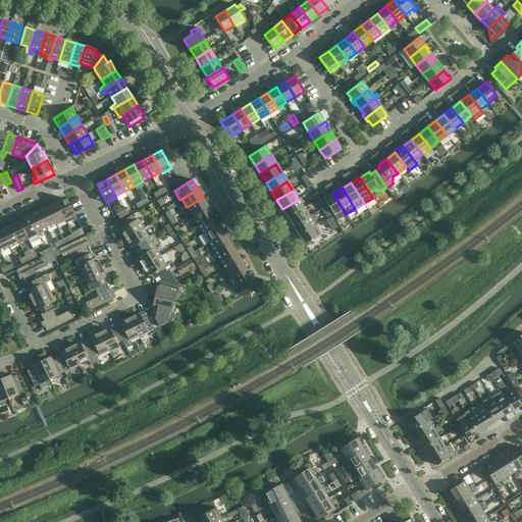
[(346,214),(333,194),(324,199),(337,220),(346,214)]
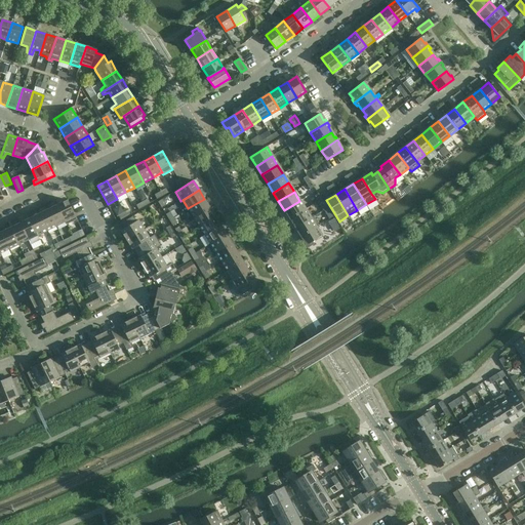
[(188,208),(194,217),(210,207),(204,199),(188,208)]
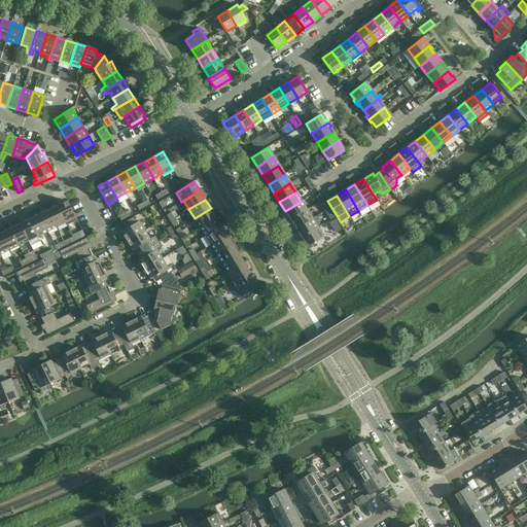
[(77,220),(71,207),(68,201),(58,206),(66,222),(66,223),(67,225),(77,220)]
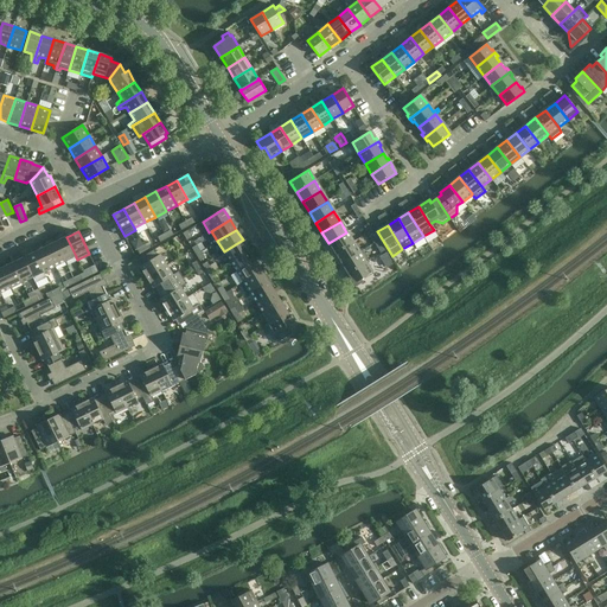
[(352,242),(346,232),(328,243),(334,254),(352,242)]
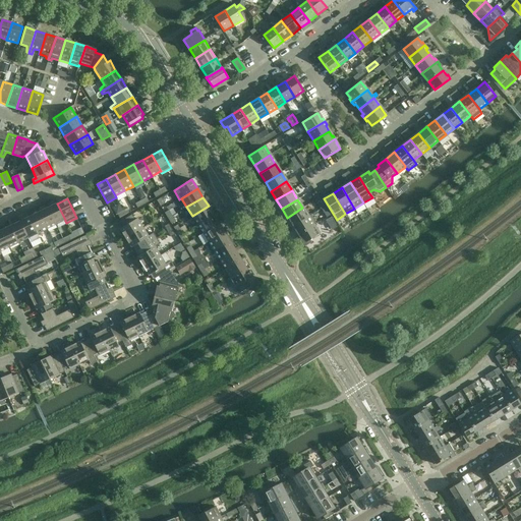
[(57,204),(48,208),(56,225),(65,221),(65,220),(57,204)]
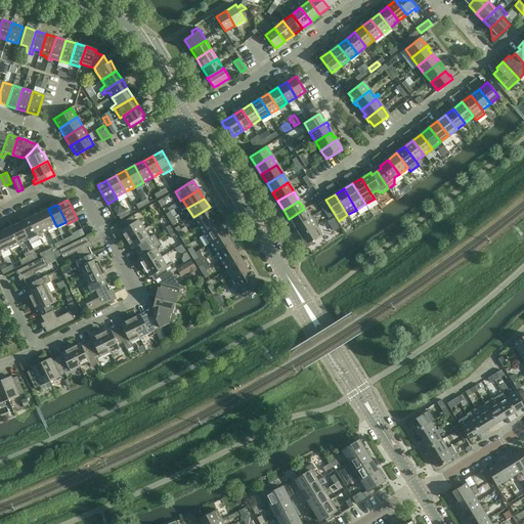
[(193,217),(199,226),(215,216),(210,207),(193,217)]
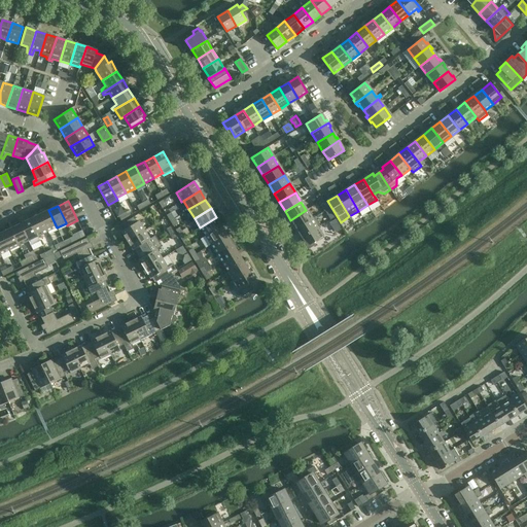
[(47,232),(57,227),(48,210),(39,215),(47,232)]
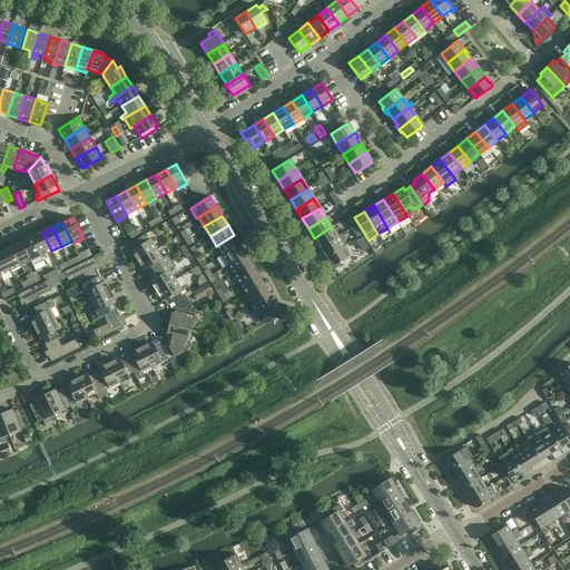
[(337,237),(331,227),(314,238),(321,247),(337,237)]
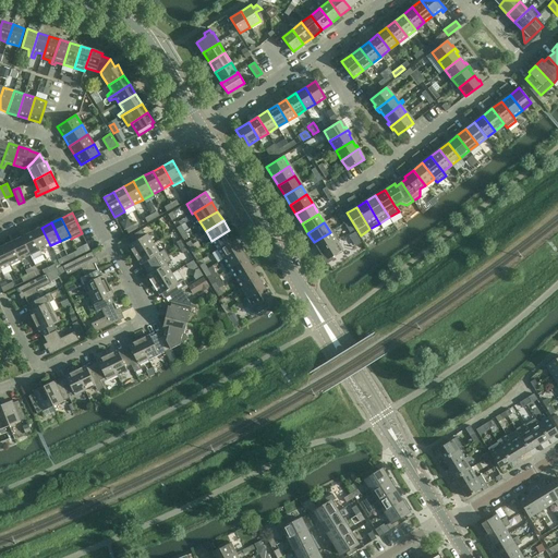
[(41,228),(32,232),(40,251),(50,245),(41,228)]
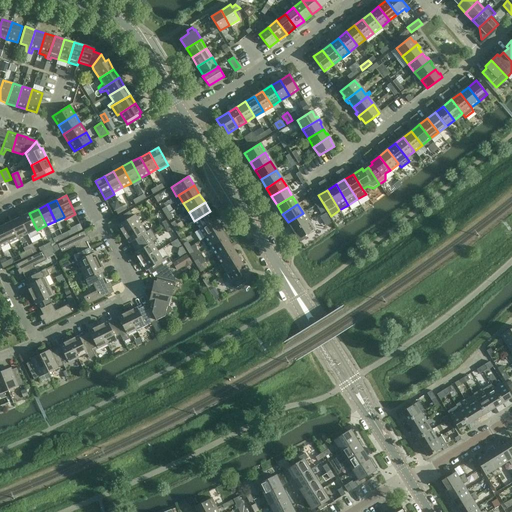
[(123,234),(141,224),(135,215),(133,216),(130,211),(117,219),(121,226),(119,228),(123,234)]
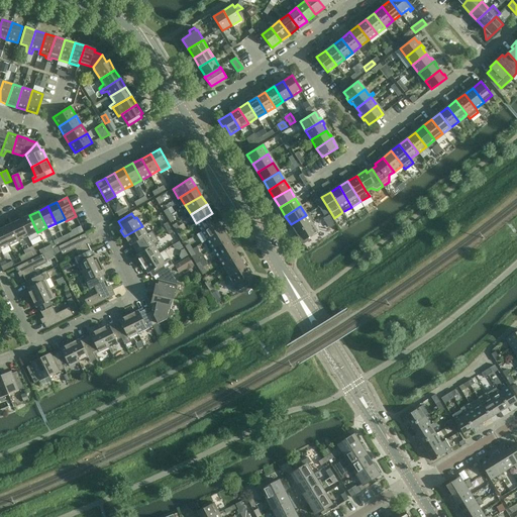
[(217,222),(212,213),(196,223),(202,231),(217,222)]
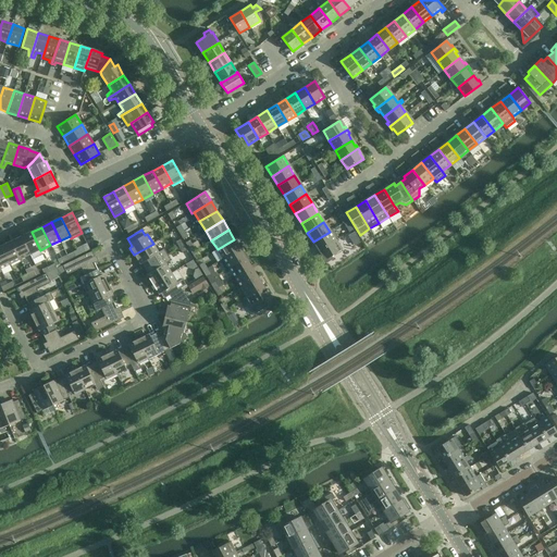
[(333,230),(330,232),(313,242),(319,251),(335,242),(338,239),(333,230)]
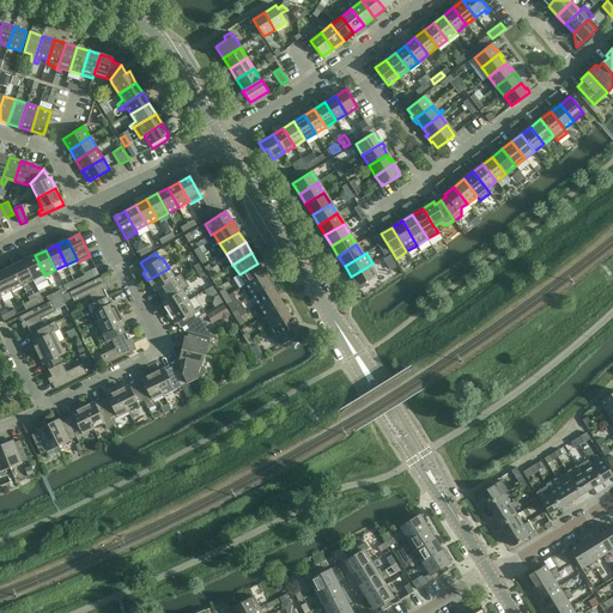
[(35,255),(24,261),(36,286),(46,280),(43,275),(44,275),(35,255)]
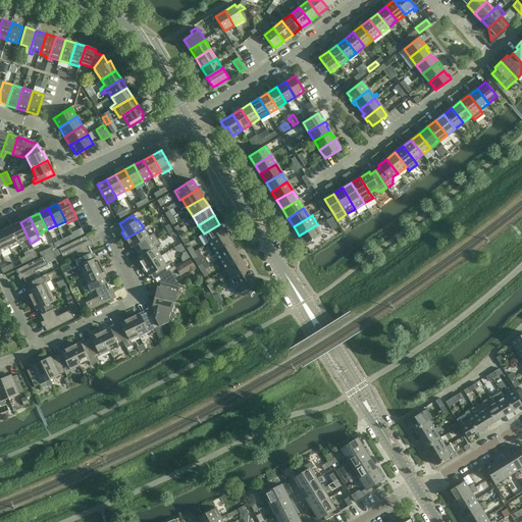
[(10,226),(18,244),(28,239),(30,244),(31,244),(20,222),(10,226)]
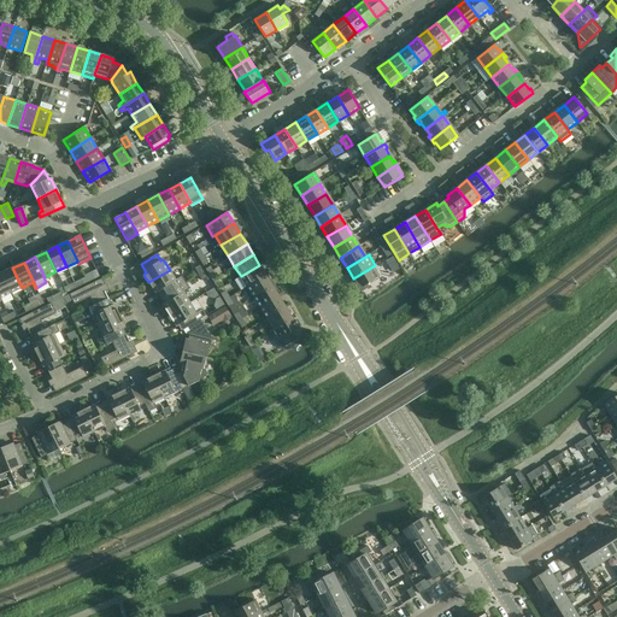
[(266,275),(259,265),(241,276),(247,287),(266,275)]
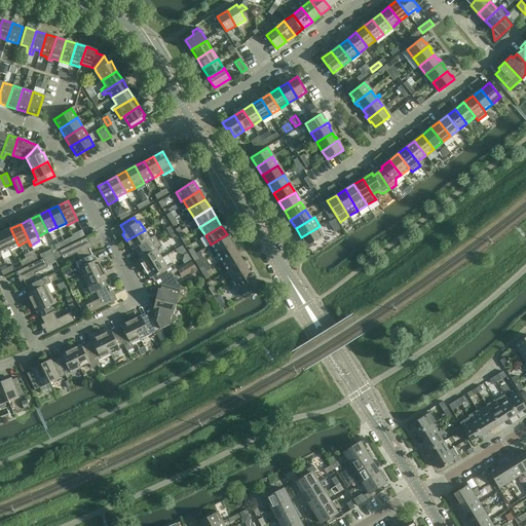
[(10,228),(1,232),(9,250),(19,246),(10,228)]
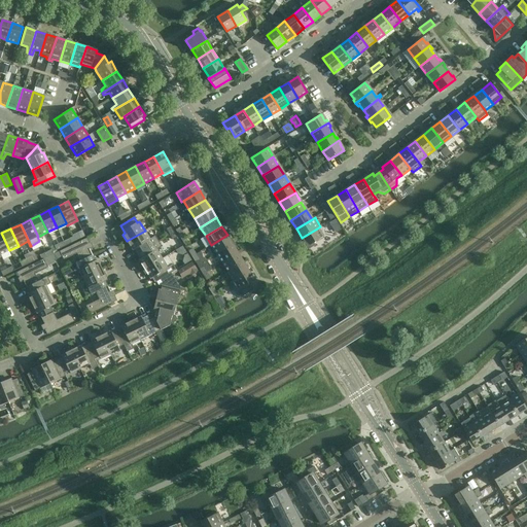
[(314,243),(323,237),(317,229),(302,238),(309,249),(315,245),(314,243)]
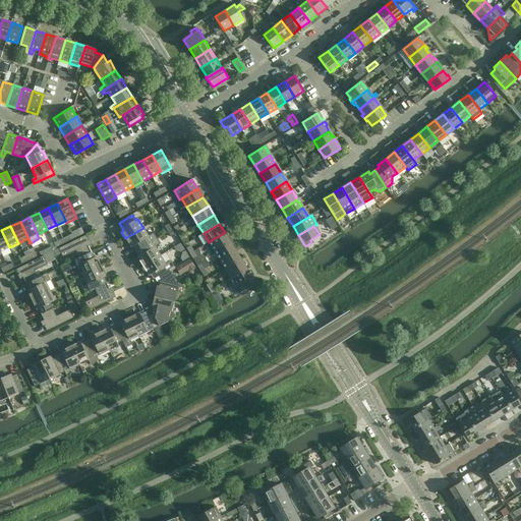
[(143,228),(125,238),(129,245),(131,244),(136,251),(157,238),(154,233),(149,236),(143,228)]
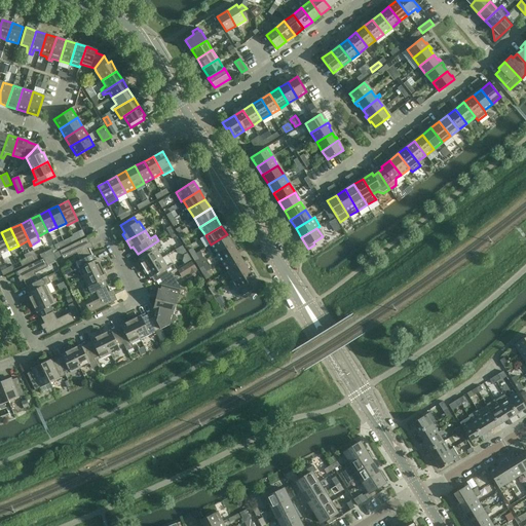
[(1,232),(0,233),(0,254),(0,255),(0,254),(9,250),(1,232)]
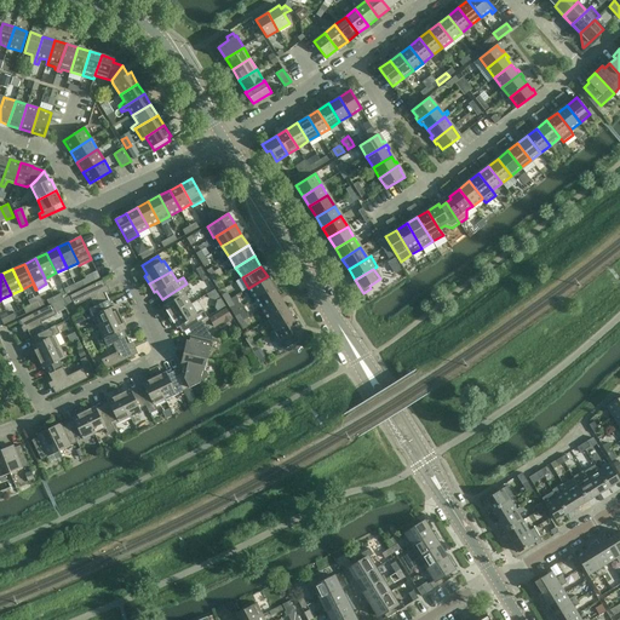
[(248,288),(254,299),(274,287),(268,276),(248,288)]
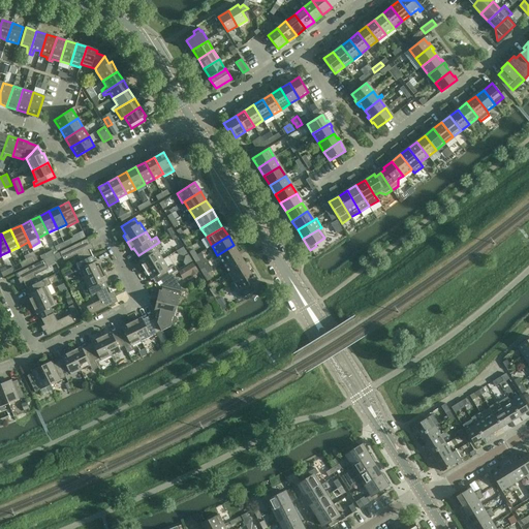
[(87,240),(52,256),(55,261),(62,257),(64,260),(78,254),(81,261),(71,266),(71,267),(93,256),(89,248),(92,247),(88,239),(87,240)]
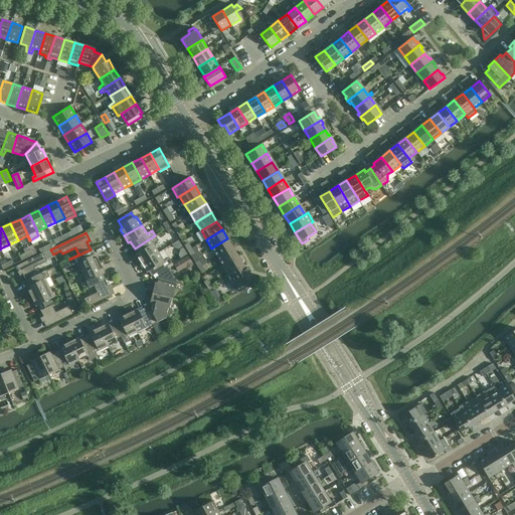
[(141,264),(159,252),(153,244),(158,241),(155,235),(135,248),(139,255),(137,256),(141,264)]
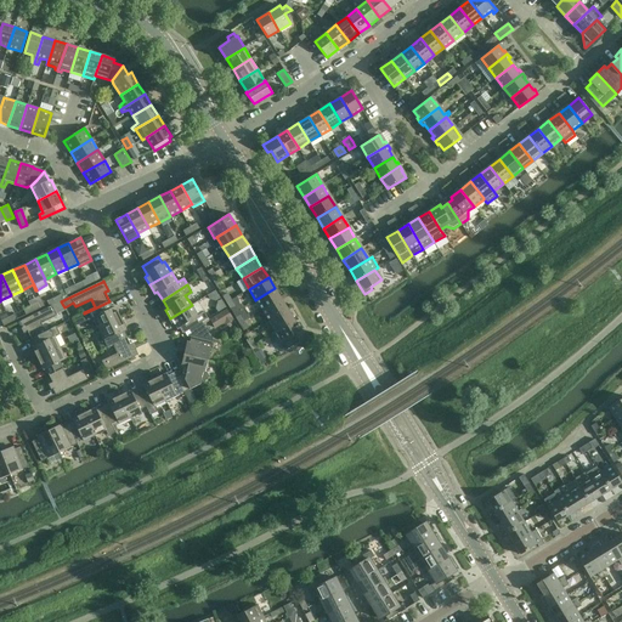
[(281,299),(275,288),(255,300),(263,310),(281,299)]
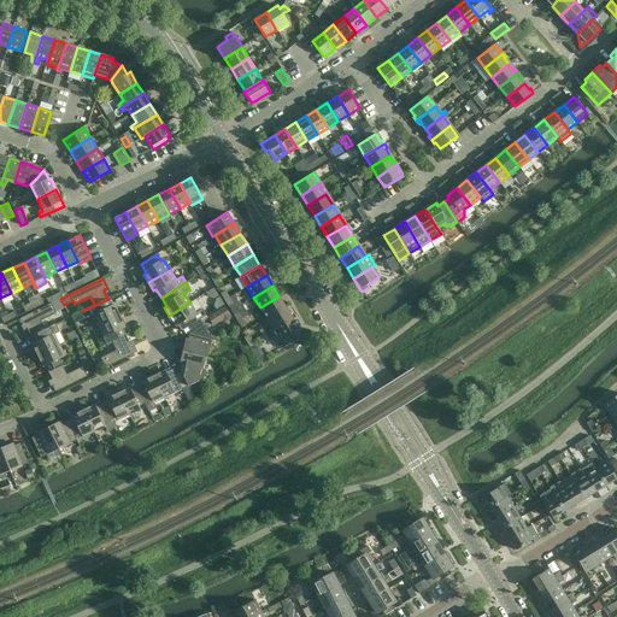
[(225,300),(230,298),(229,297),(233,295),(229,289),(225,292),(221,294),(225,300)]
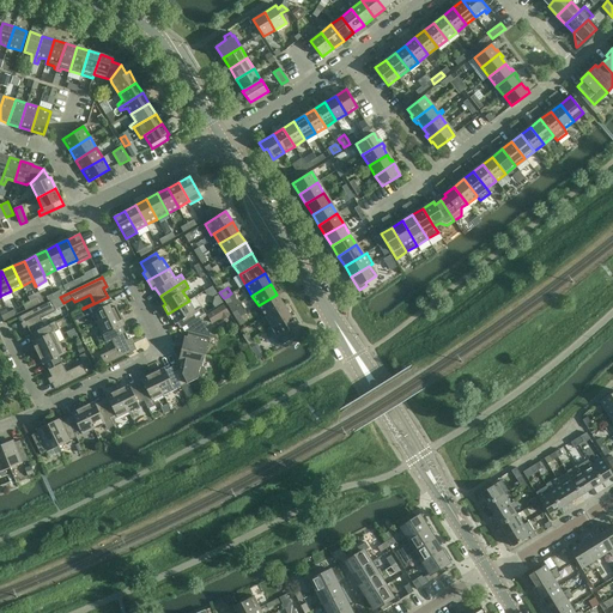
[(259,305),(265,316),(284,304),(277,295),(259,305)]
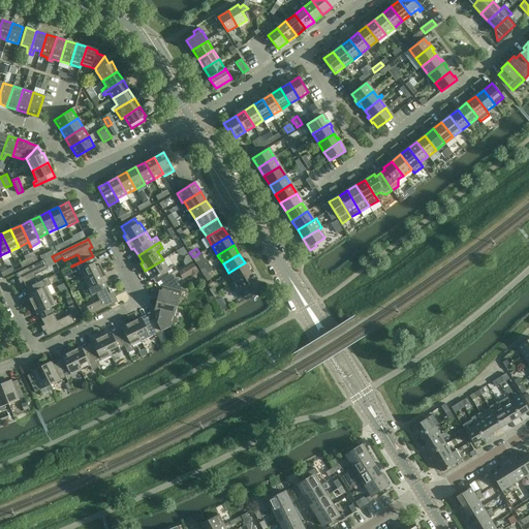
[(185,256),(183,263),(185,266),(191,261),(188,255),(185,256)]
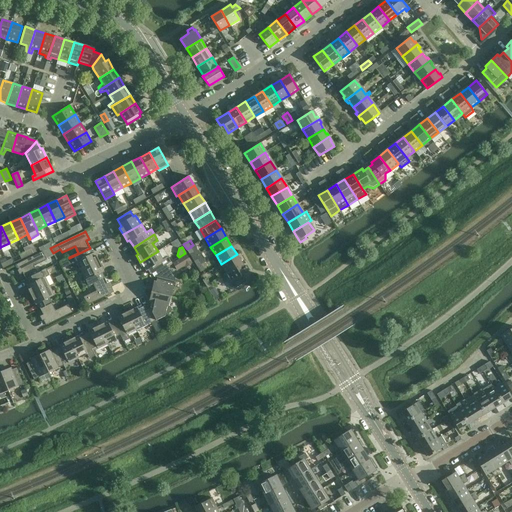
[(50,248),(16,264),(20,273),(22,272),(26,279),(46,269),(37,273),(34,266),(47,260),(46,259),(54,255),(53,253),(50,248)]
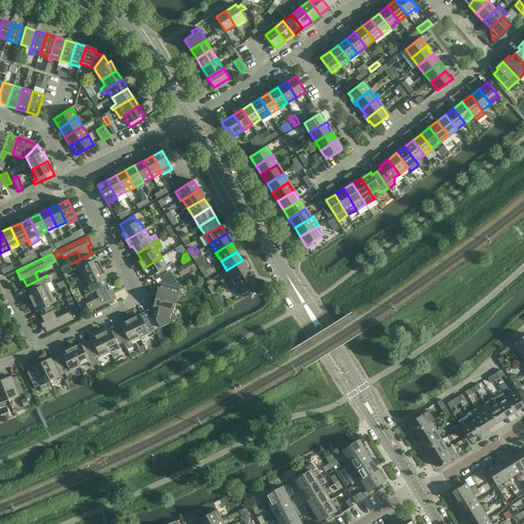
[(92,254),(71,264),(74,270),(79,268),(83,277),(101,268),(98,261),(96,262),(92,254)]
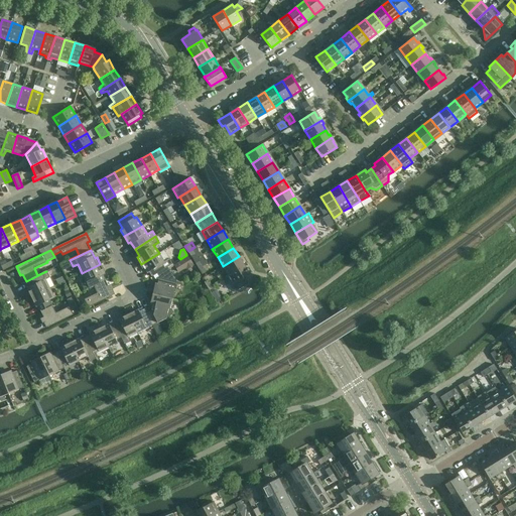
[(169,259),(164,262),(159,253),(141,264),(145,271),(147,269),(152,277),(158,273),(167,267),(172,264),(169,259)]
